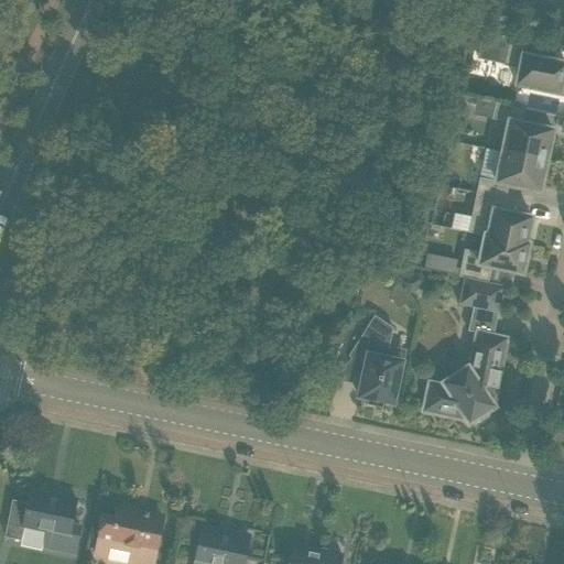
[(481,33),(476,55),(503,61),(502,65),(519,68),(516,86),(560,96),(563,83),(563,82),(563,64),(549,62),(552,47),(538,44),(508,39),(481,33)]
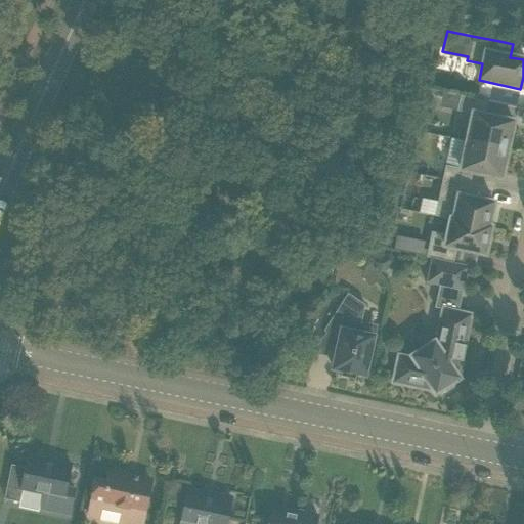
[(472,115),(466,142),(510,151),(512,138),(511,136),(514,122),(483,116),(486,102),(485,102),(473,99),(460,96),(456,112),(472,115)]
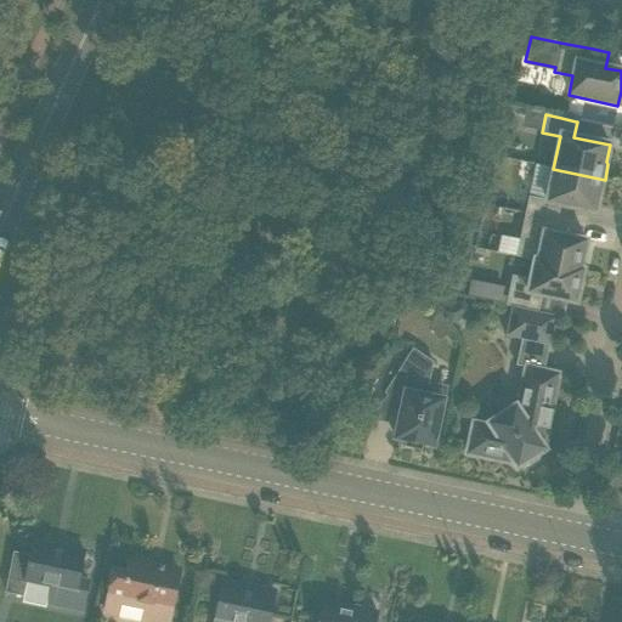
[(605,180),(553,169),(535,165),(529,197),(525,214),(557,220),(559,205),(595,213),(599,197),(601,194),(605,180)]
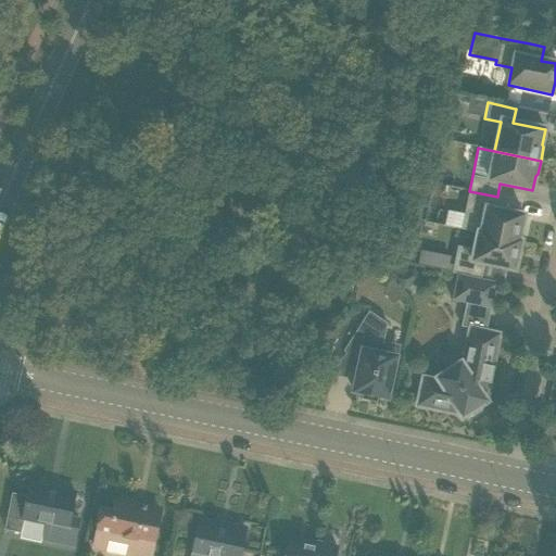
[(520,231),(523,230),(526,220),(523,217),(523,216),(494,210),(497,197),(469,191),(460,230),(478,234),(518,242),(520,231)]
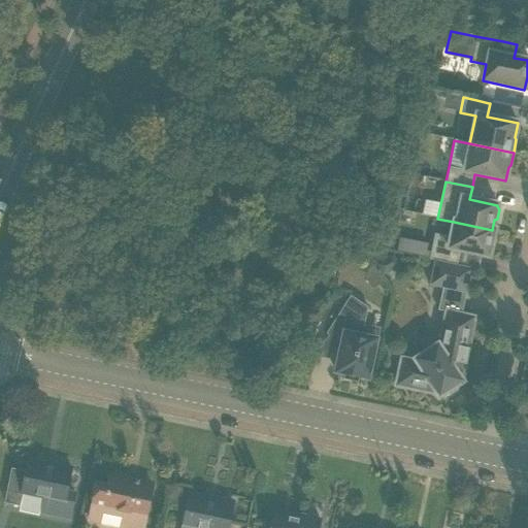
[(435,261),(456,265),(459,252),(489,258),(492,245),(494,244),(496,234),(494,232),(495,230),(454,222),(450,237),(434,234),(430,254),(429,259),(435,261)]
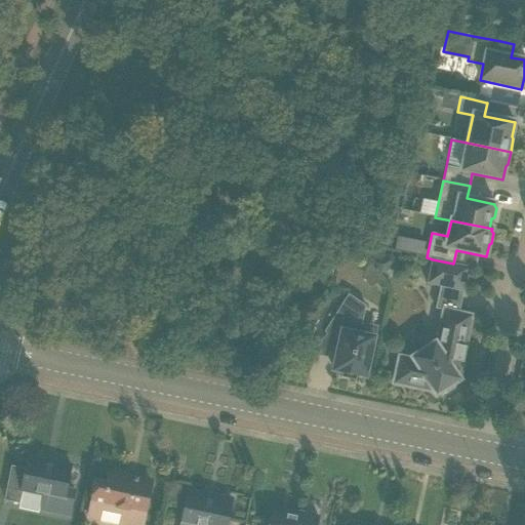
[(408,240),(405,253),(427,257),(428,252),(423,251),(425,244),(408,240)]
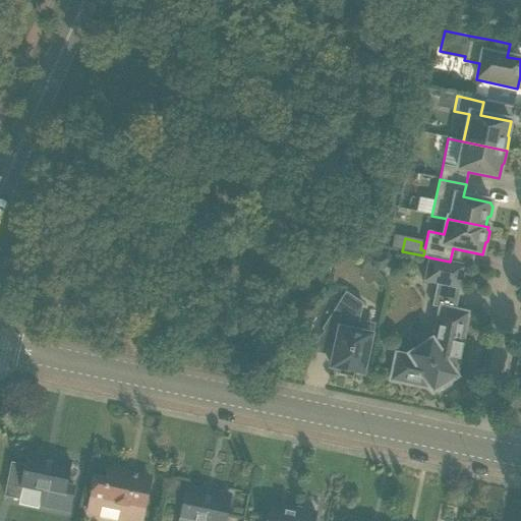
[(450,262),(429,257),(424,282),(460,289),(465,266),(450,263),(450,262)]
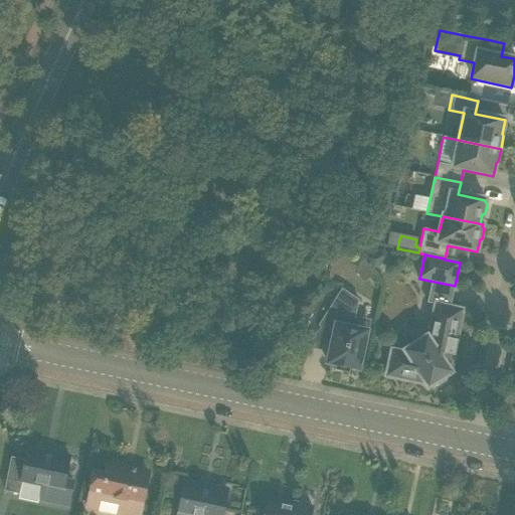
[(333,336),(327,364),(335,366),(334,370),(348,373),(349,369),(358,371),(366,332),(365,331),(367,322),(354,319),(358,300),(341,289),(318,326),(333,336)]
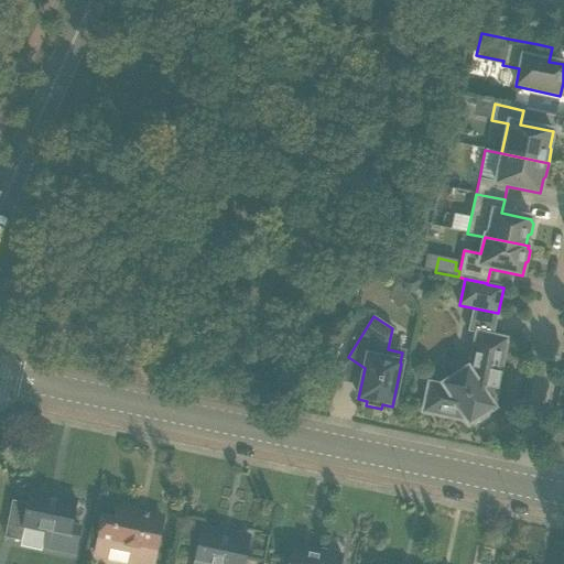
[(488,388),(497,389),(500,373),(499,373),(507,339),(476,334),(468,370),(467,368),(442,384),(443,387),(429,383),(422,412),(466,422),(468,425),(475,421),(476,423),(479,423),(488,418),(489,414),(488,413),(494,409),(486,397),(488,388)]
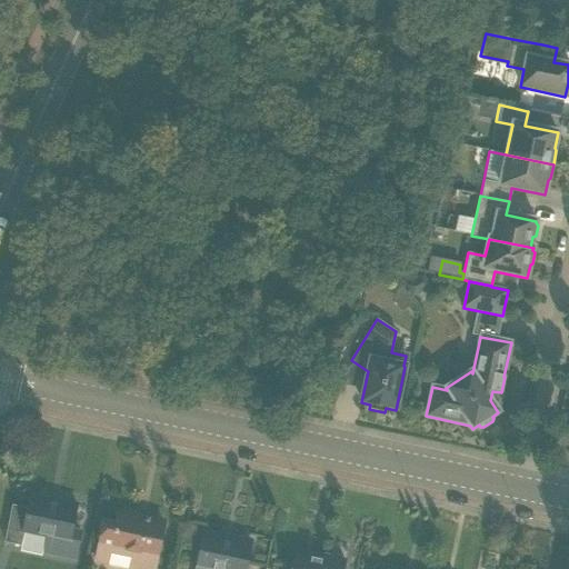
[(12,507),(8,527),(25,530),(31,531),(49,536),(45,553),(72,560),(79,530),(71,529),(72,527),(76,507),(30,497),(28,510),(12,507)]
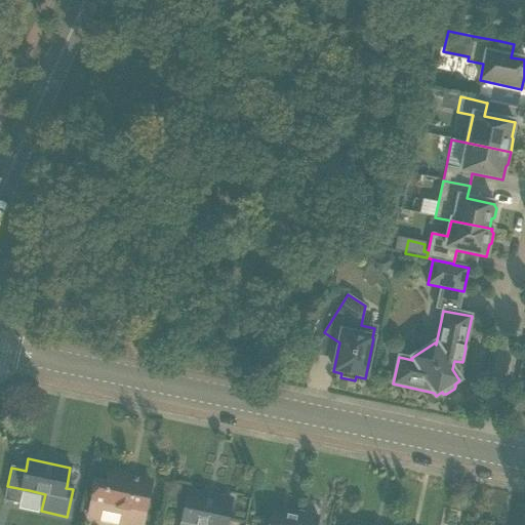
[(142,524),(144,518),(151,482),(137,480),(137,479),(134,478),(134,479),(109,474),(107,484),(94,481),(89,507),(86,520),(87,520),(101,523),(103,510),(122,514),(119,524),(142,524)]
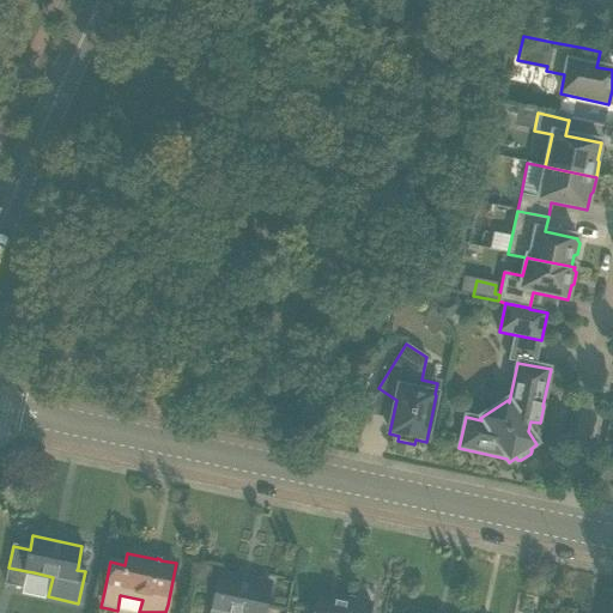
[(263,612),(269,583),(250,578),(249,581),(220,575),(216,599),(212,612),(263,612)]
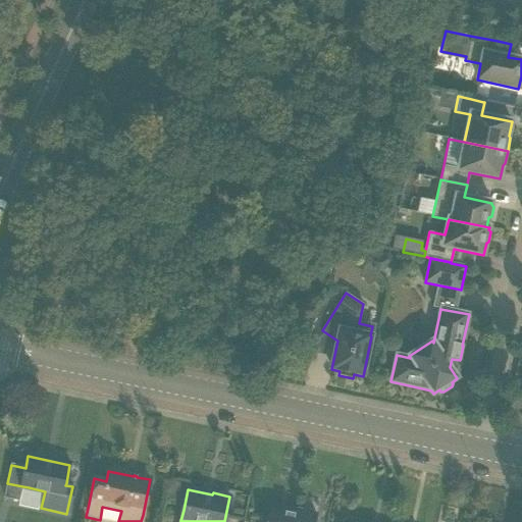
[(266,521),(314,521),(316,515),(270,505),(266,521)]
